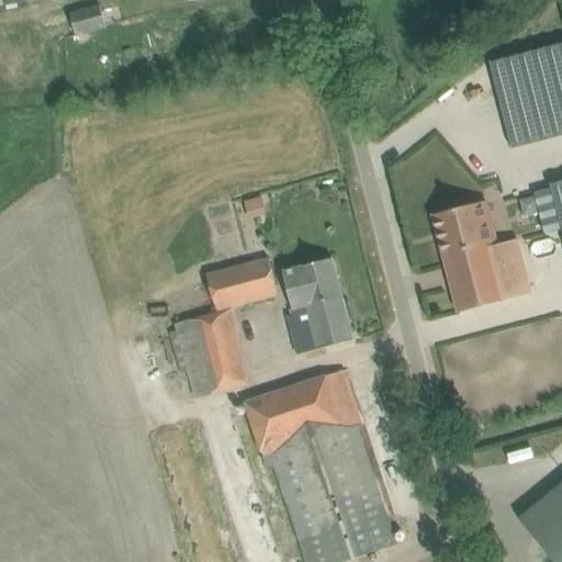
[(98,6),(68,13),(75,37),(104,30),(98,6)]
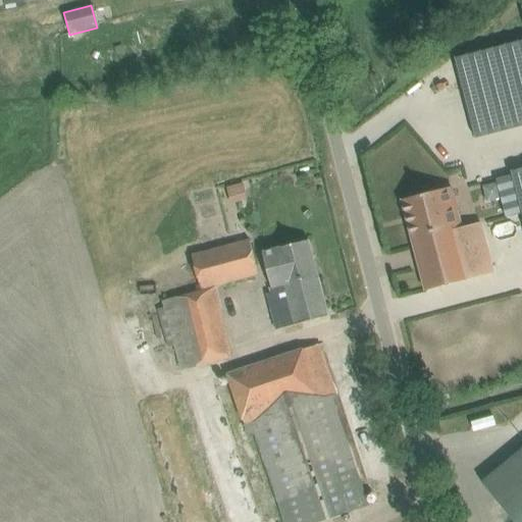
[(521,6),(521,40),(455,58),(475,139),(521,125),(521,6),(521,7),(521,6)]
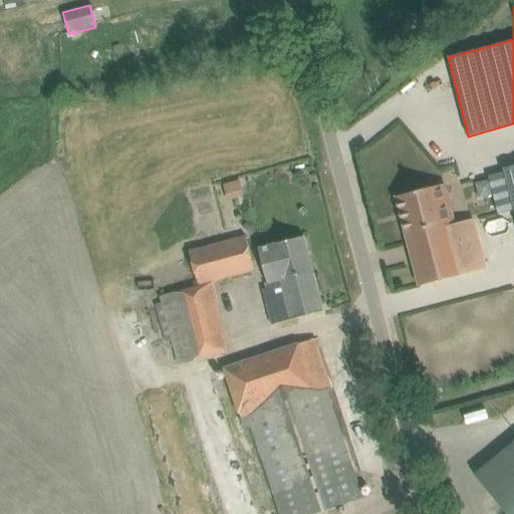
[(513,165),(503,169),(513,210),(513,165)]
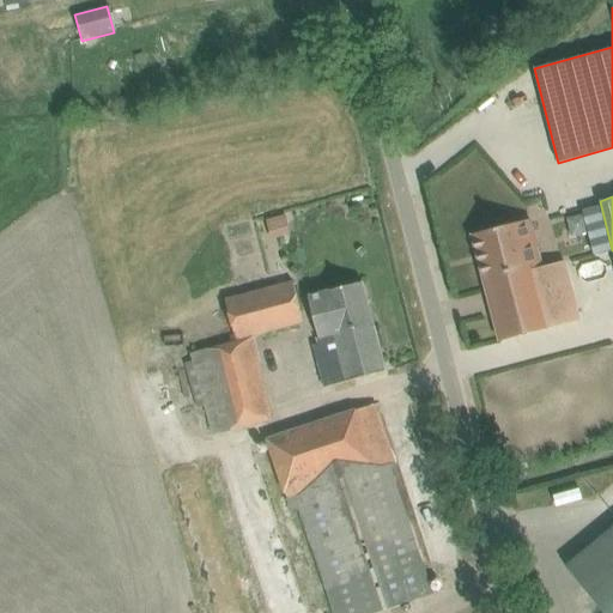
[(273,238),(295,232),(289,212),(267,218),(273,238)]
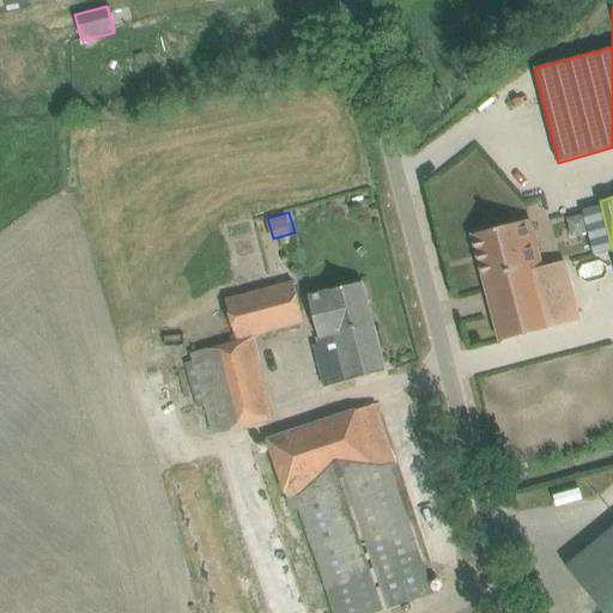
[(529,333),(578,320),(564,263),(547,268),(546,262),(542,263),(530,220),(472,235),(499,341),(529,333)]
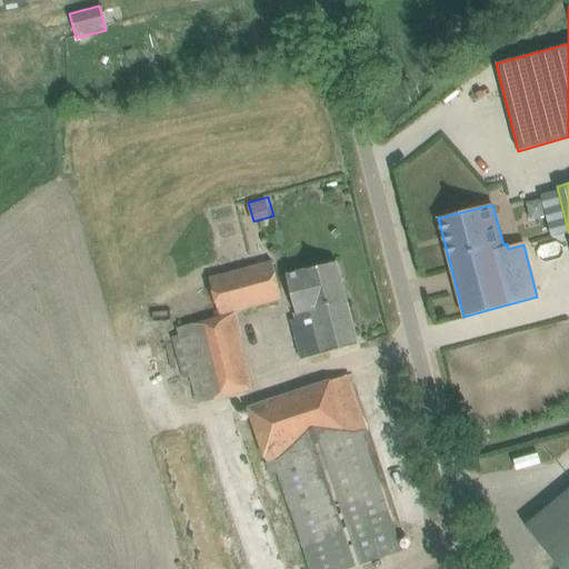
[(210,279),(220,316),(282,299),(272,261),(210,279)]
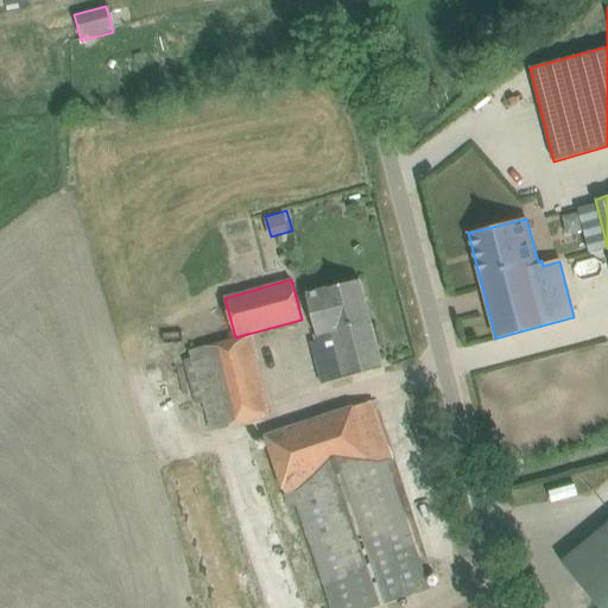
[(382,368),(360,280),(305,293),(317,341),(311,342),(322,384),(382,368)]
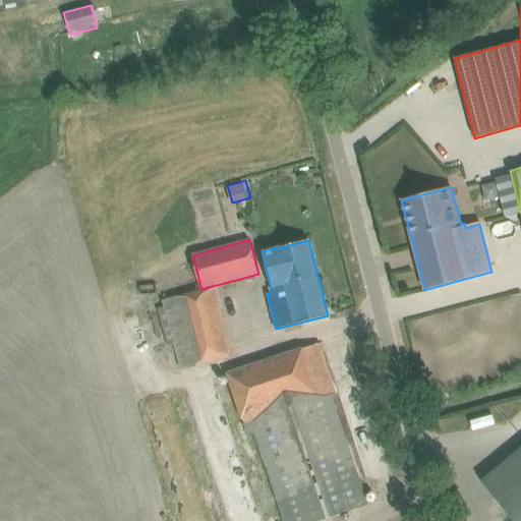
[(215,287),(163,301),(165,306),(157,308),(167,347),(175,345),(181,370),(232,356),(215,287)]
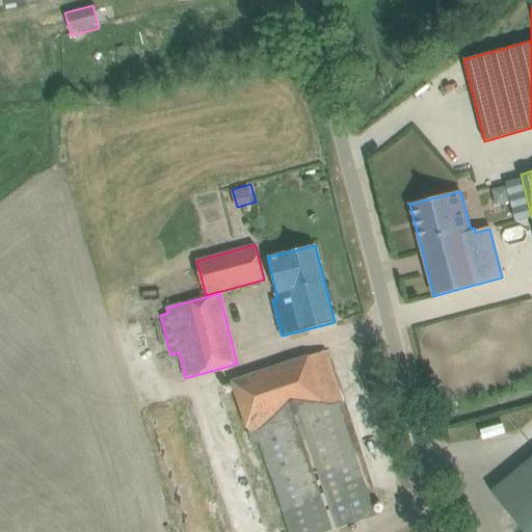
[(291,531),(322,531),(375,514),(337,402),(341,400),(325,351),(233,382),(248,431),(257,428),(291,531)]
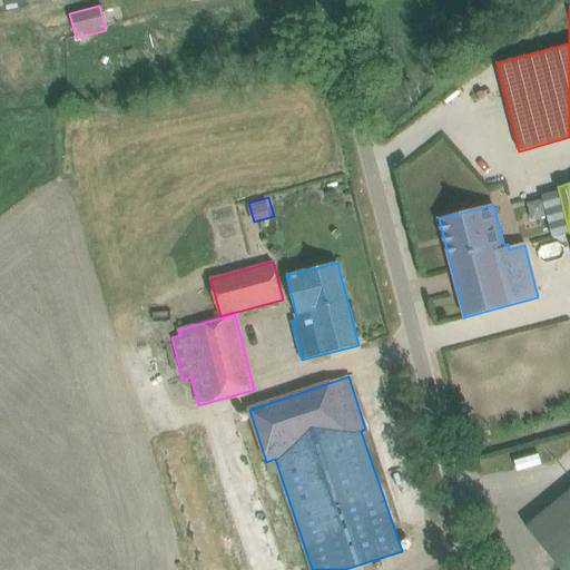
[(569,569),(569,493),(528,528),(561,569),(569,569)]
